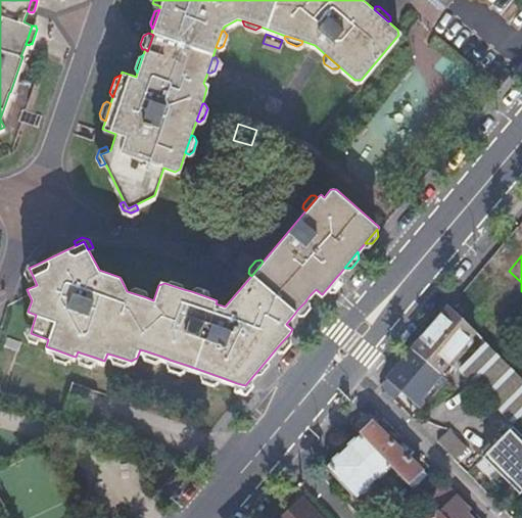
[(25,271),(29,279),(33,276),(29,268),(36,265),(34,261),(27,265),(25,271)]
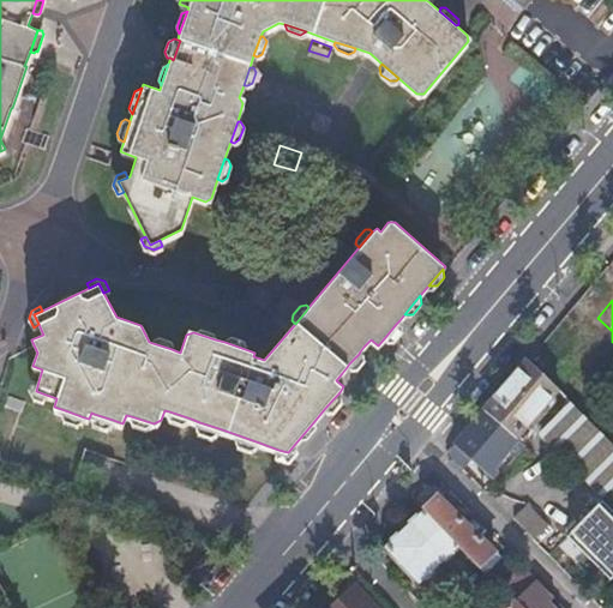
[(403,324),(400,320),(396,324),(385,337),(388,339),(395,339),(403,329),(403,324)]
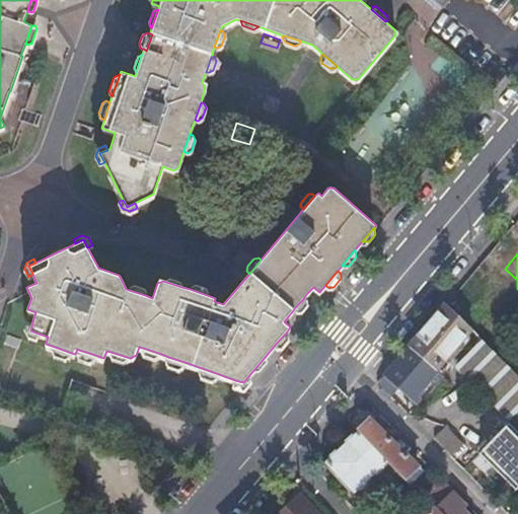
[(169,278),(163,281),(181,287),(180,282),(169,278)]
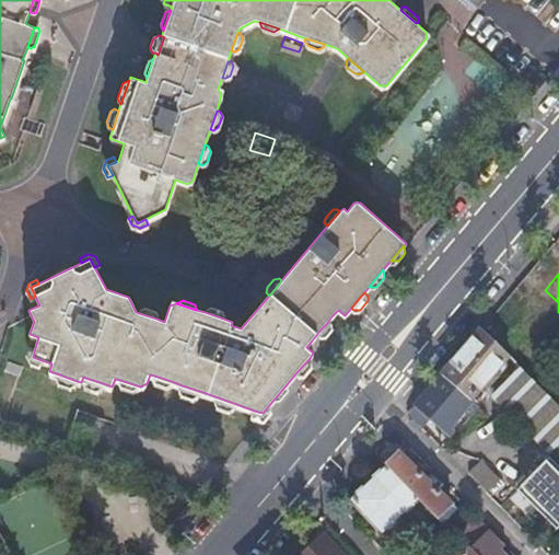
[(206,309),(205,312),(223,319),(224,316),(220,311),(211,307),(206,309)]
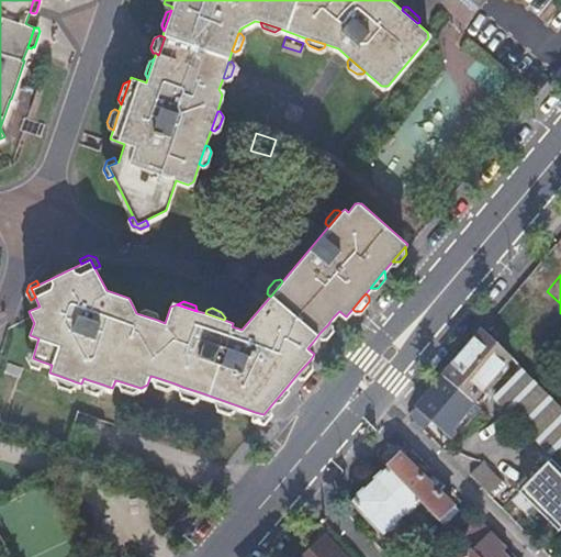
[(141,310),(139,314),(157,320),(158,318),(156,312),(145,309),(141,310)]
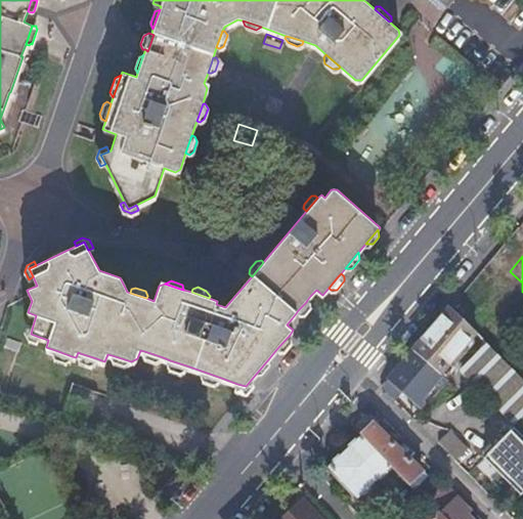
[(310,303),(307,300),(306,302),(298,310),(296,313),(299,315),(304,314),(310,307),(310,303)]
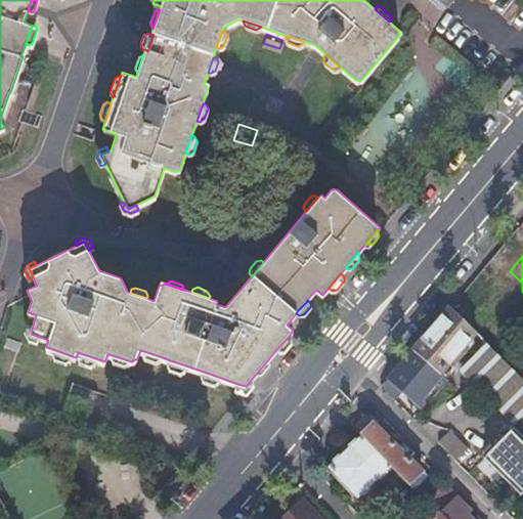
[(472,327),(449,305),(443,312),(425,334),(413,347),(441,371),(473,332),(470,330),(472,327)]
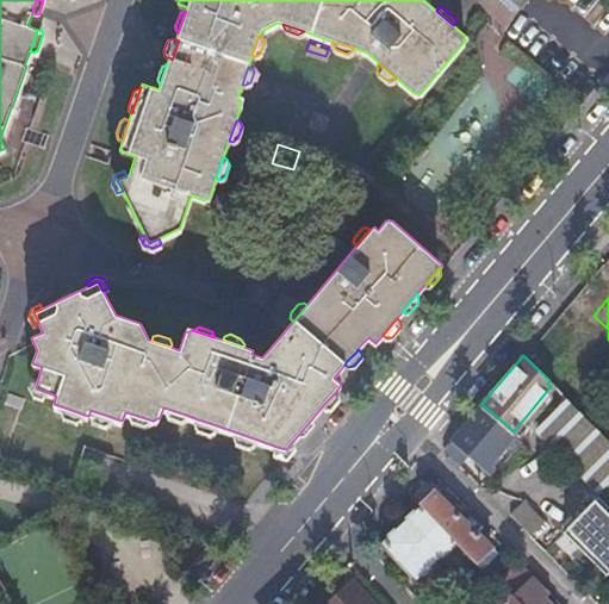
[(36,388),(38,379),(32,377),(30,386),(35,393),(43,397),(45,392),(36,388)]
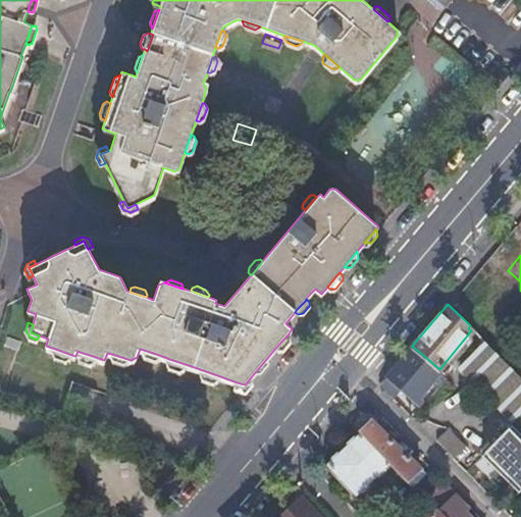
[(290,334),(289,333),(276,347),(278,349),(283,348),(291,340),(290,334)]
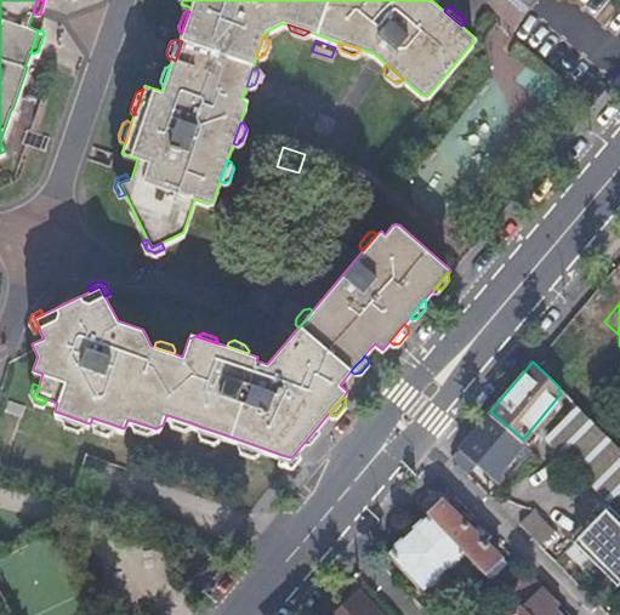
[(610,502),(619,491),(619,450),(576,406),(546,436),(610,502)]
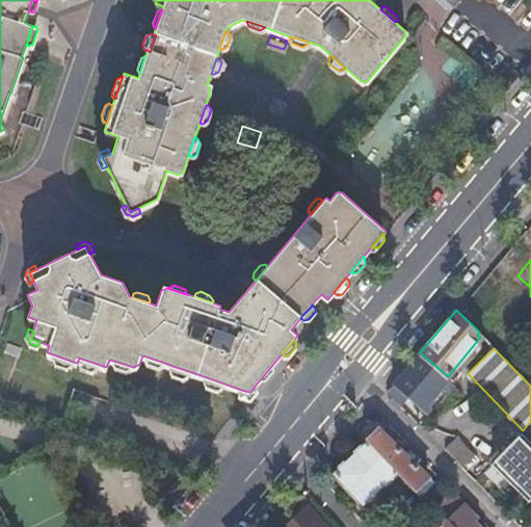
[(448,376),(420,352),(388,390),(402,402),(408,395),(426,411),(435,400),(432,397),(443,385),(450,390),(455,384),(448,376)]
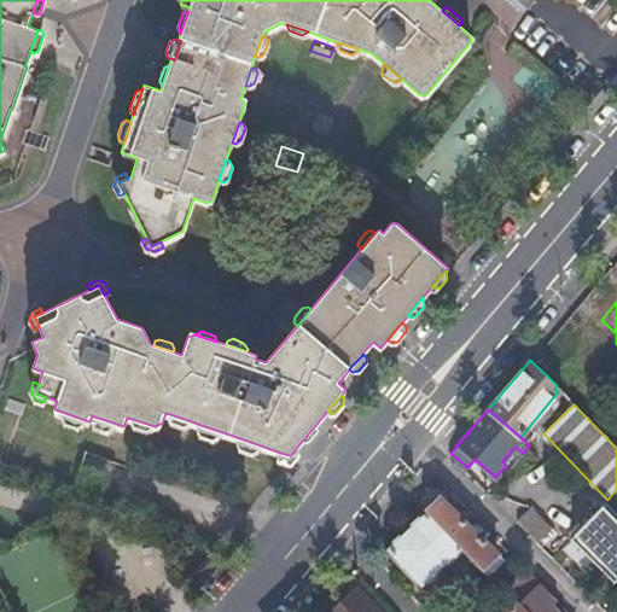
[(83,423),(85,420),(65,413),(63,417),(67,423),(79,426),(83,423)]
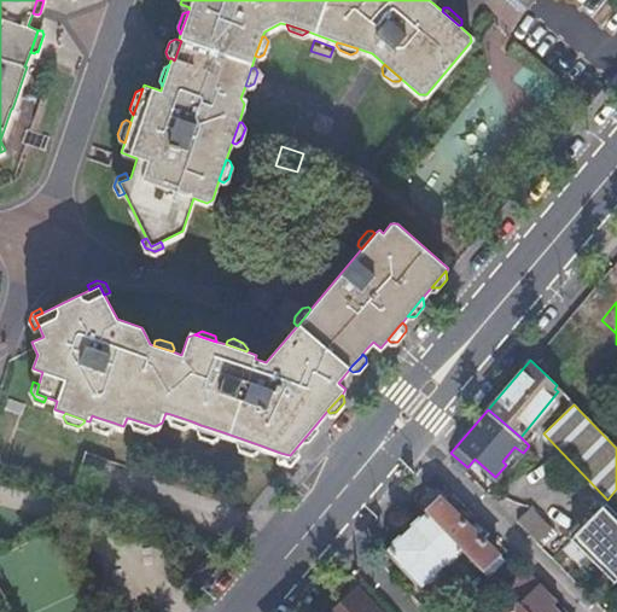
[(185,426),(192,421),(170,414),(173,423),(185,426)]
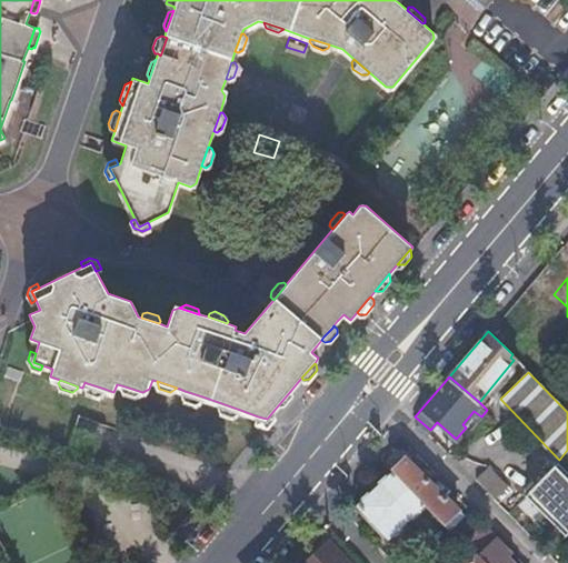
[(103,393),(105,389),(87,383),(86,385),(88,392),(99,395),(103,393)]
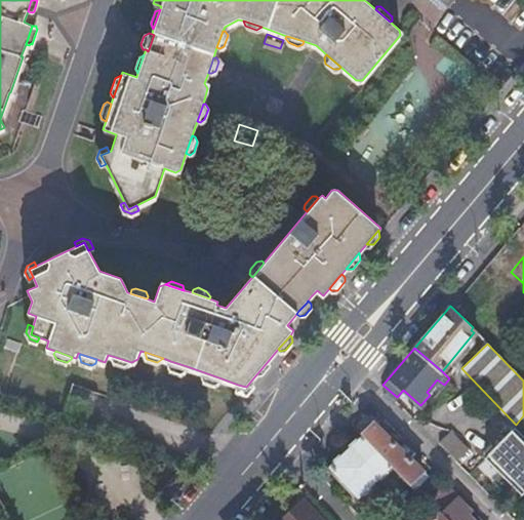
[(126,365),(131,362),(112,356),(114,361),(126,365)]
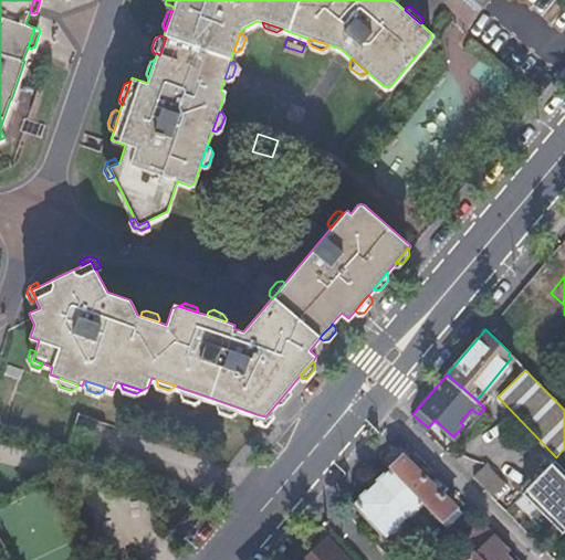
[(293,390),(290,388),(278,402),(280,404),(285,403),(293,393),(293,390)]
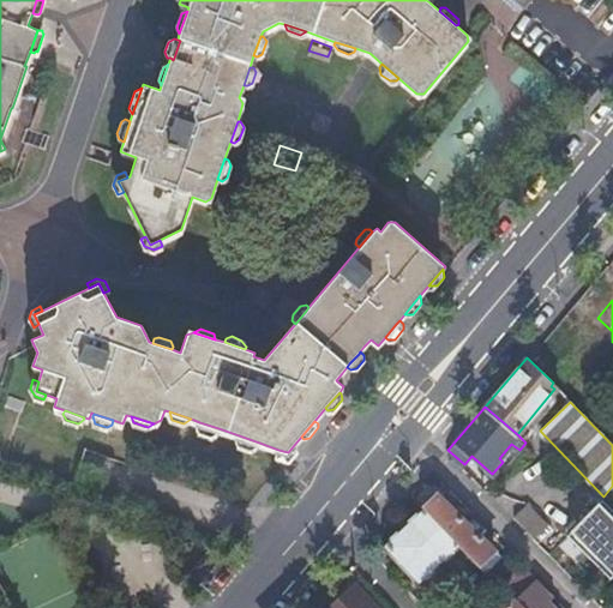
[(218,428),(199,422),(198,426),(200,431),(212,435),(217,433),(218,428)]
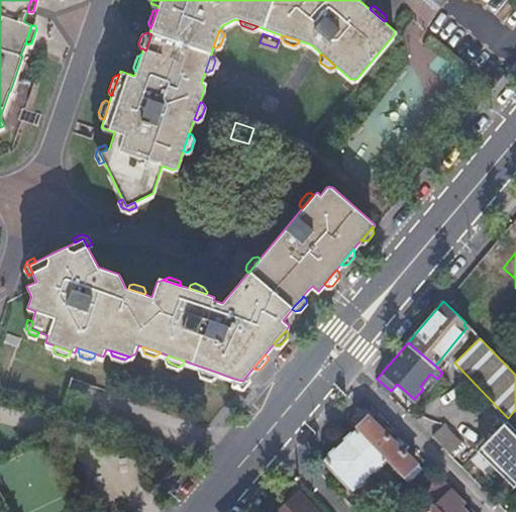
[(217,376),(218,373),(201,367),(200,370),(202,375),(212,378),(217,376)]
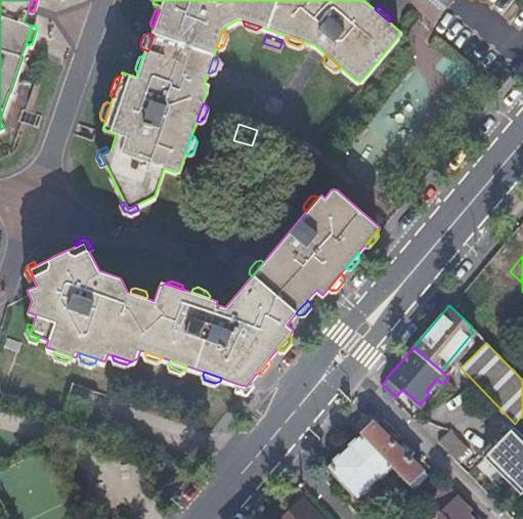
[(255,384),(251,380),(246,386),(237,384),(236,389),(248,393),(255,384)]
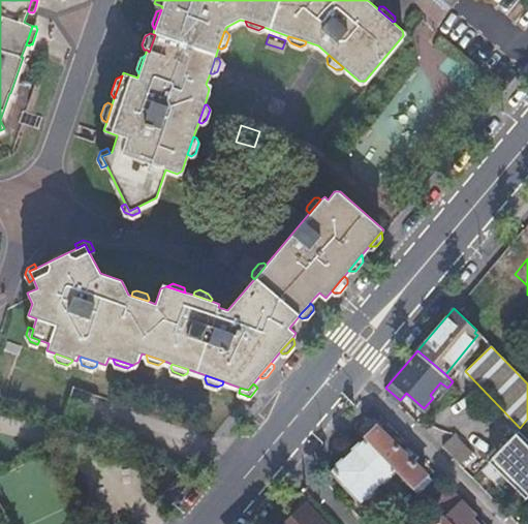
[(377,423),(365,434),(396,467),(413,486),(427,472),(400,445),(377,423)]
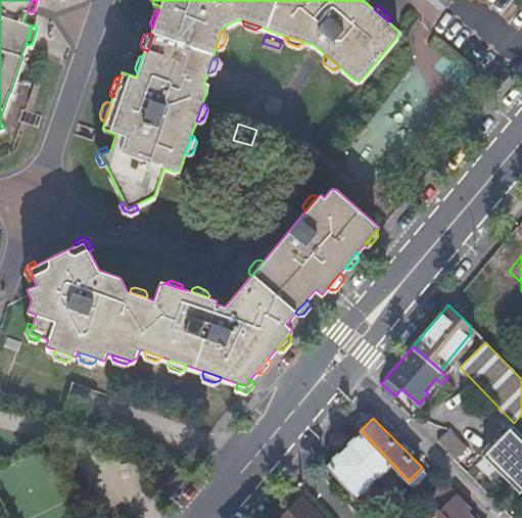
[(521,434),(512,424),(482,454),(509,480),(521,467),(521,434)]
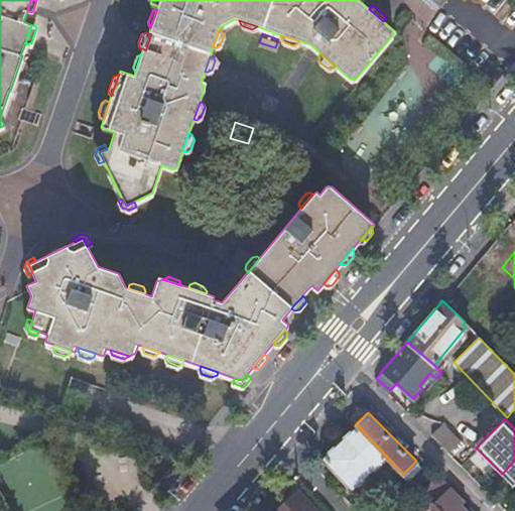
[(460,436),(443,419),(432,430),(448,446),(460,436)]
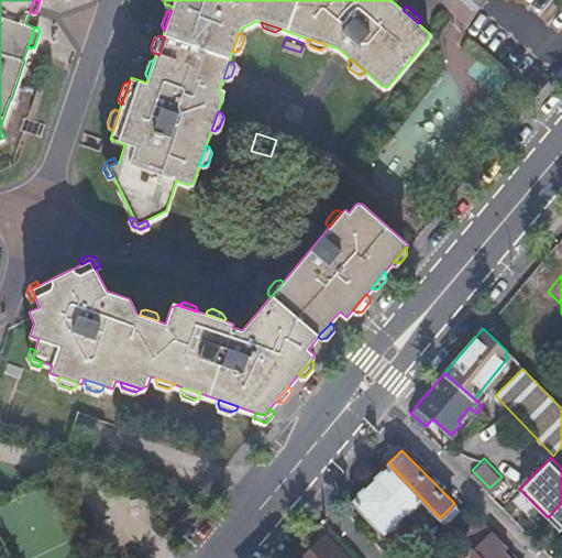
[(421,498),(388,462),(352,498),(400,549),(422,528),(407,512),(421,498)]
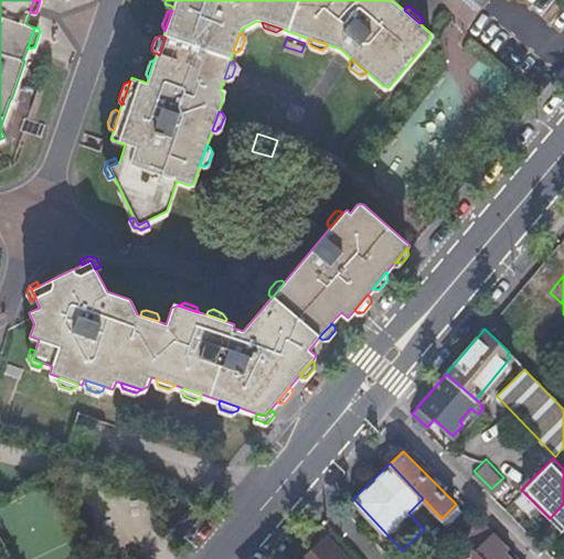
[(448,525),(461,509),(456,504),(442,518),(448,525)]
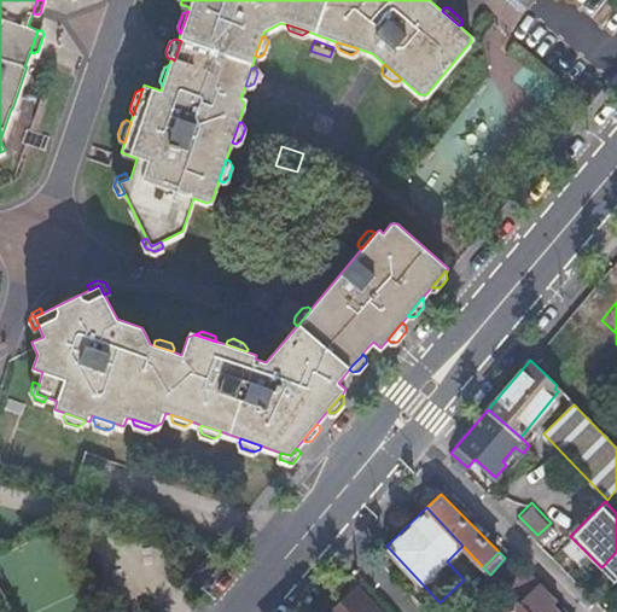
[(534,571),(527,564),(494,594),(507,608),(525,592),(539,580),(540,577),(534,571)]
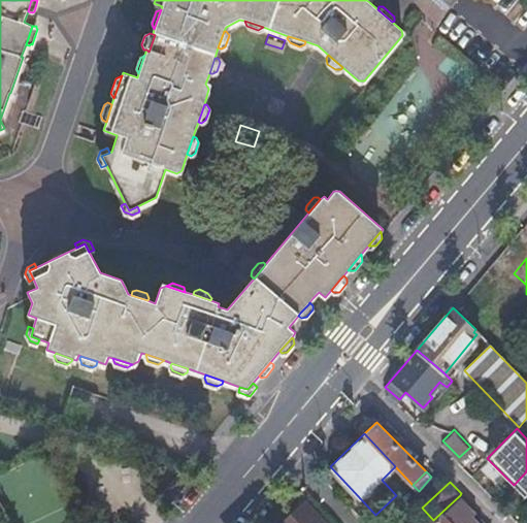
[(460,495),(449,505),(450,507),(464,522),(475,512),(460,495)]
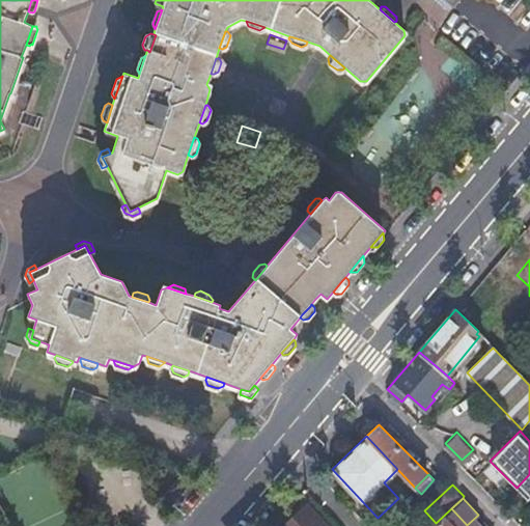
[(328,525),(307,503),(284,525),(328,525)]
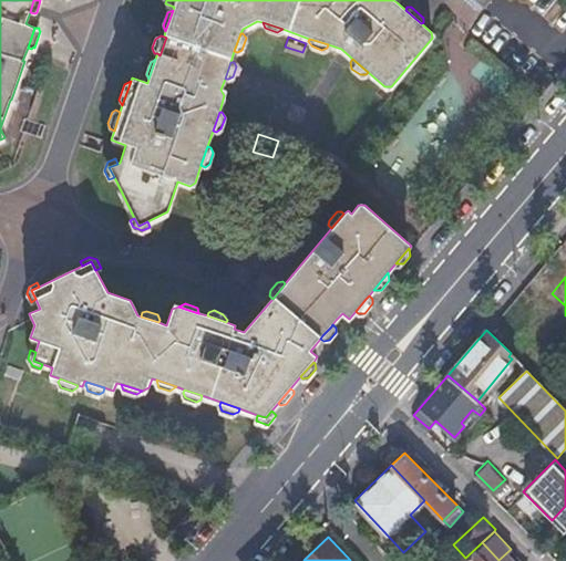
[(497,560),(498,560),(483,543),(463,560),(497,560)]
